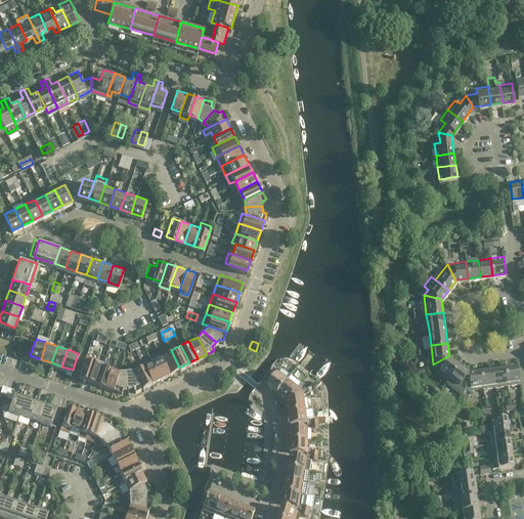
[(160,350),(150,354),(150,356),(153,359),(161,377),(170,372),(162,354),(160,350)]
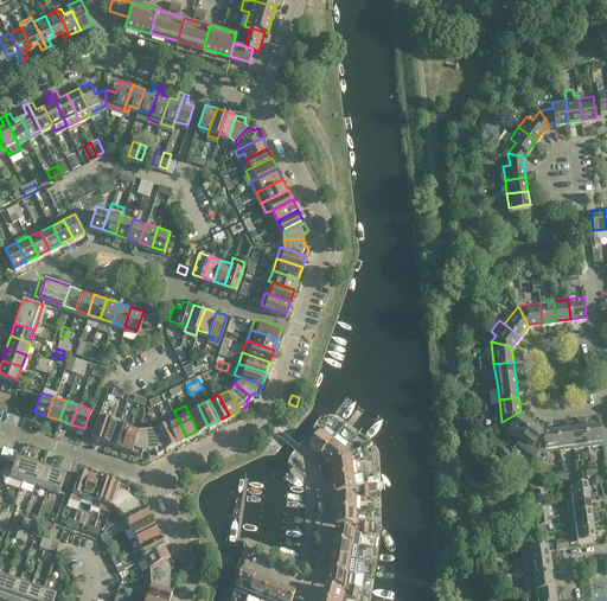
[(187,410),(197,430),(208,426),(198,406),(187,410)]
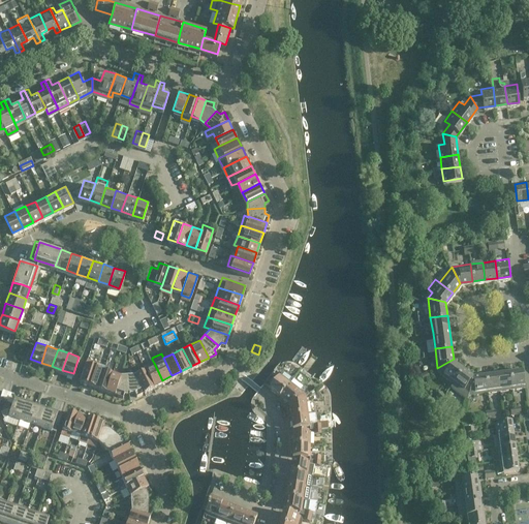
[(87,356),(80,379),(89,382),(95,364),(96,359),(87,356)]
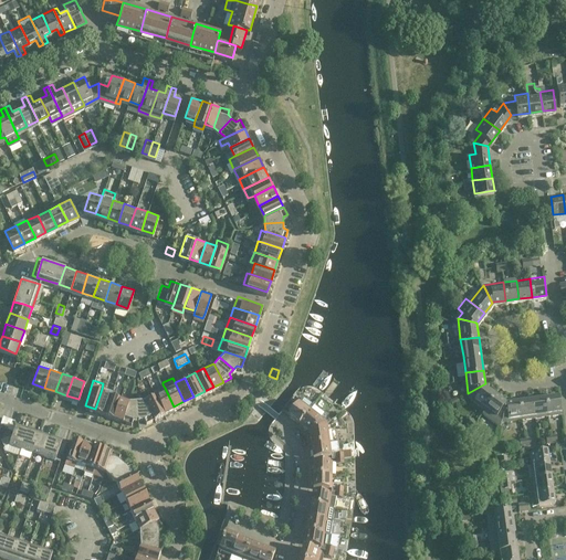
[(484,405),(495,391),(485,383),(468,393),(484,405)]
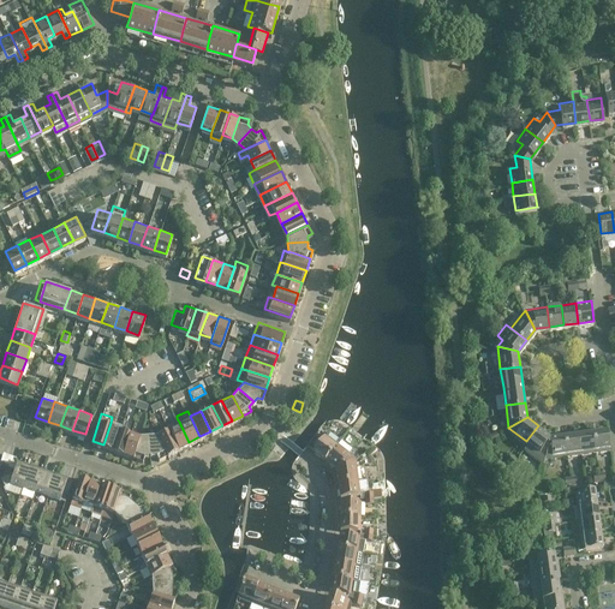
[(177,418),(167,423),(168,427),(179,447),(189,442),(179,422),(177,418)]
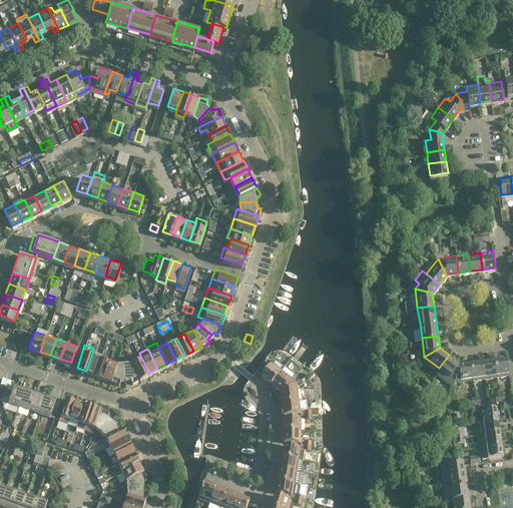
[(100,356),(92,353),(86,371),(94,373),(100,356)]
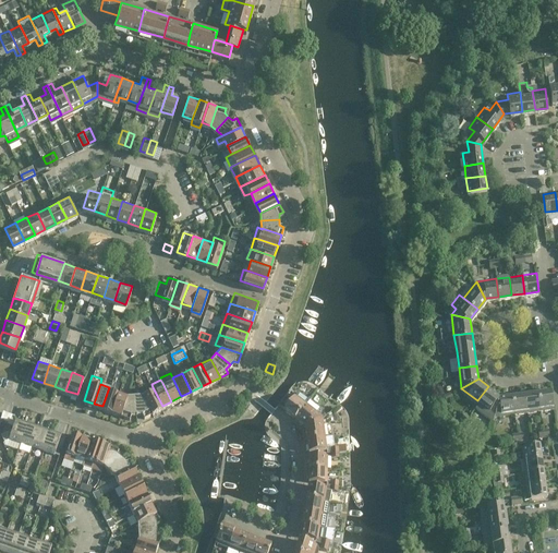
[(477,400),(474,405),(493,418),(494,413),(499,394),(488,386),(477,400)]
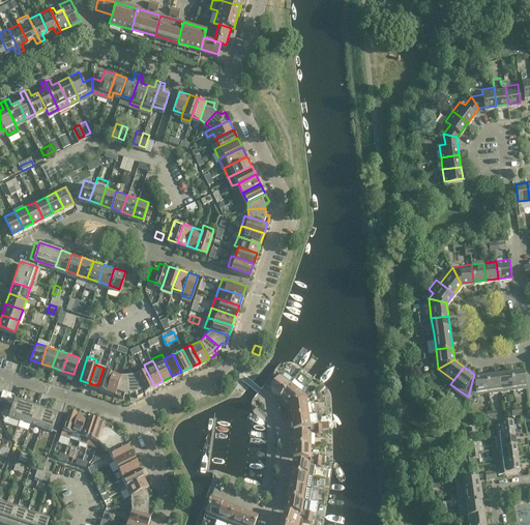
[(113,371),(104,368),(97,385),(107,388),(113,371)]
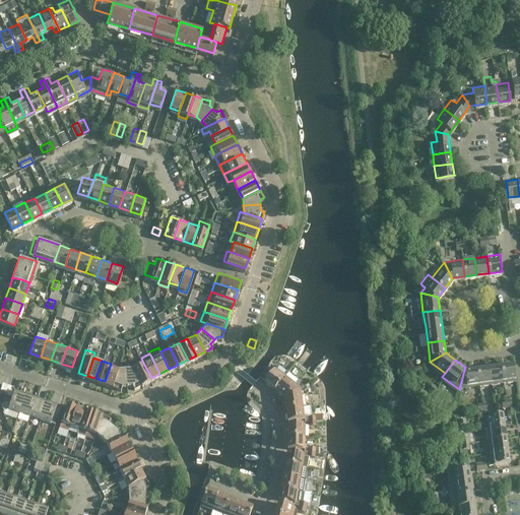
[(133,365),(142,382),(151,378),(142,361),(133,365)]
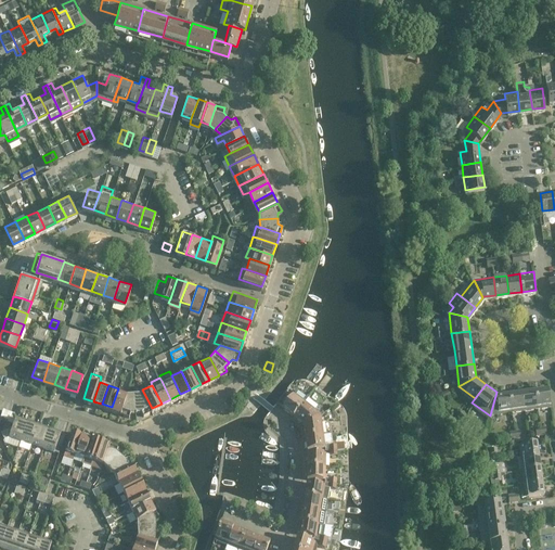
[(293,412),(304,397),(307,393),(297,385),(292,392),(286,387),(276,399),(293,412)]
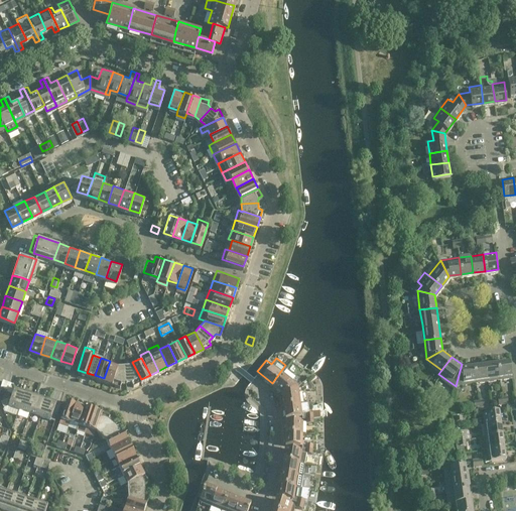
[(512,374),(510,358),(498,359),(500,376),(512,374)]
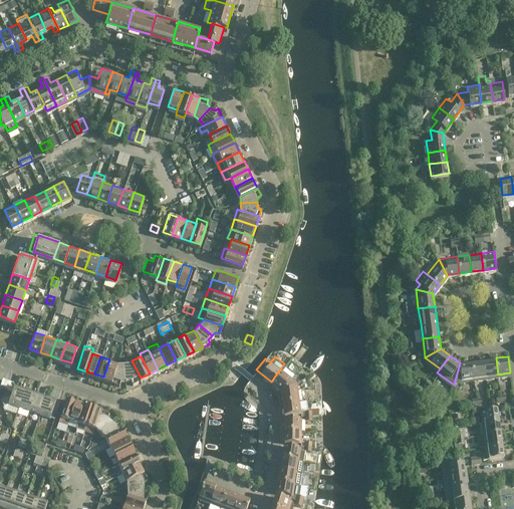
[(486,376),(498,374),(496,357),(483,359),(486,376)]
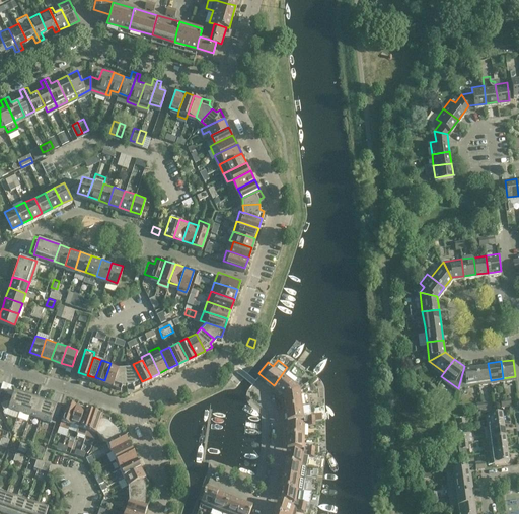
[(119,365),(110,363),(104,380),(113,383),(119,365)]
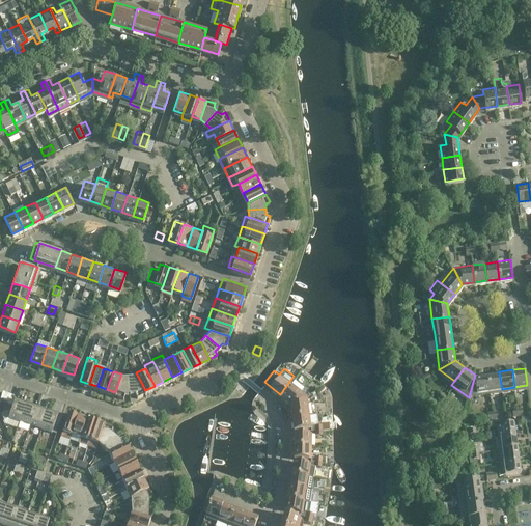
[(490,390),(502,389),(499,371),(487,374),(490,390)]
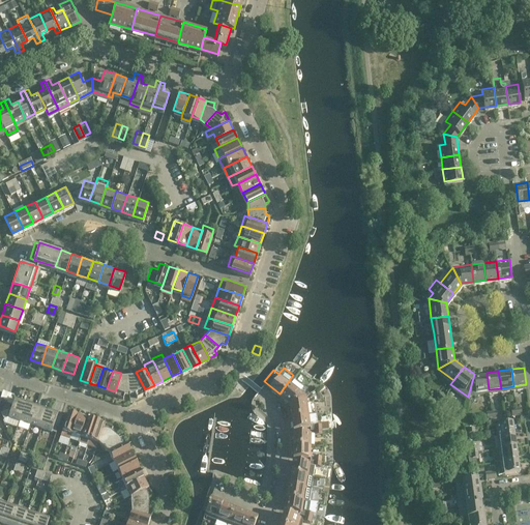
[(137,394),(145,389),(136,372),(128,373),(129,389),(135,389),(137,394)]
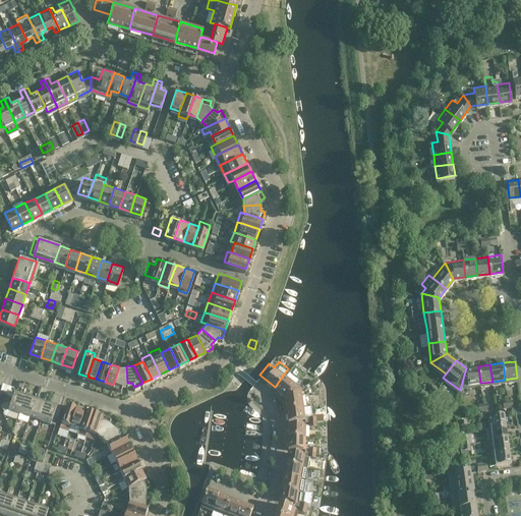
[(113,385),(121,388),(122,384),(127,383),(126,366),(119,366),(113,385)]
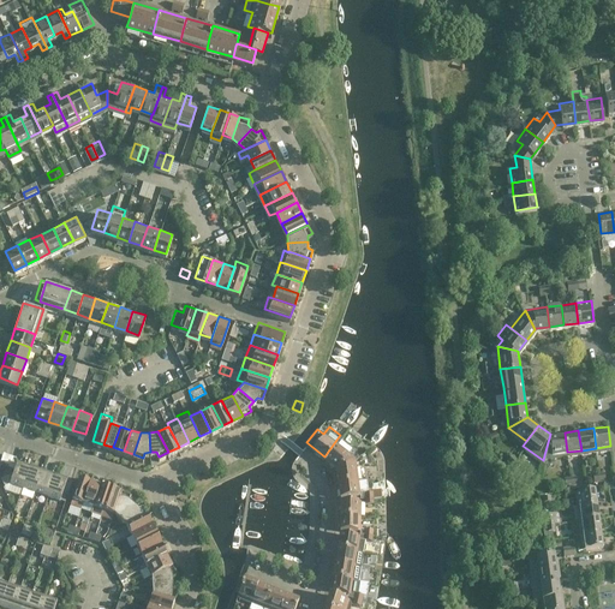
[(565,433),(550,434),(544,455),(567,452),(565,433)]
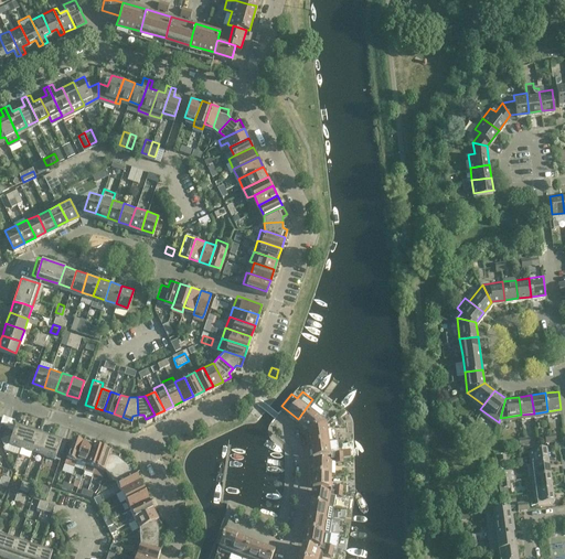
[(309,404),(298,419),(309,427),(326,417),(329,415),(328,412),(323,415),(319,411),(323,407),(312,399),(309,404)]
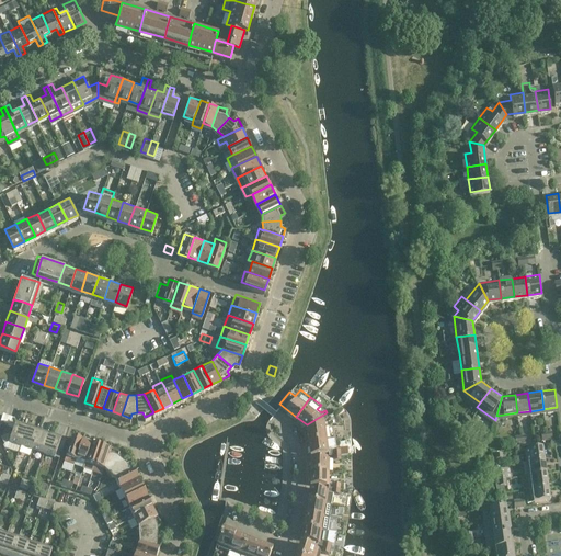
[(307,424),(308,438),(327,435),(323,415),(307,424)]
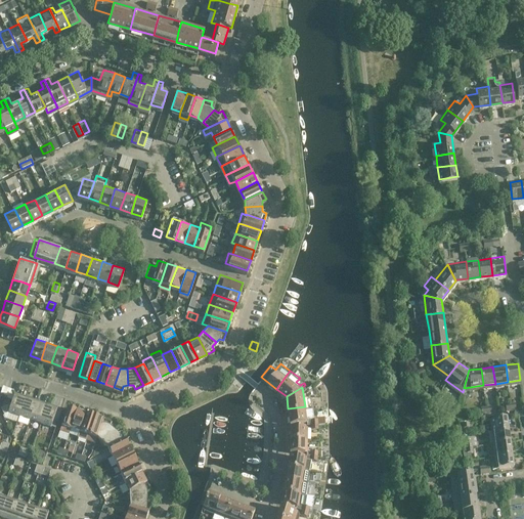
[(4,411),(8,408),(19,412),(26,394),(14,391),(11,398),(1,404),(4,411)]
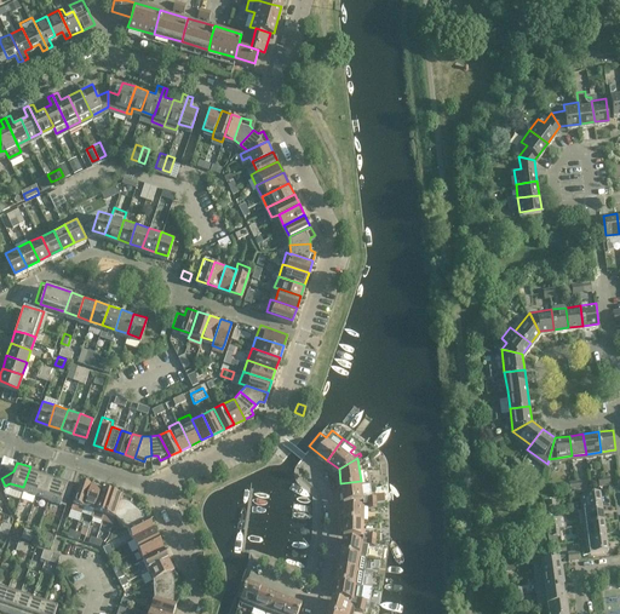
[(35,492),(42,471),(30,466),(23,487),(35,492)]
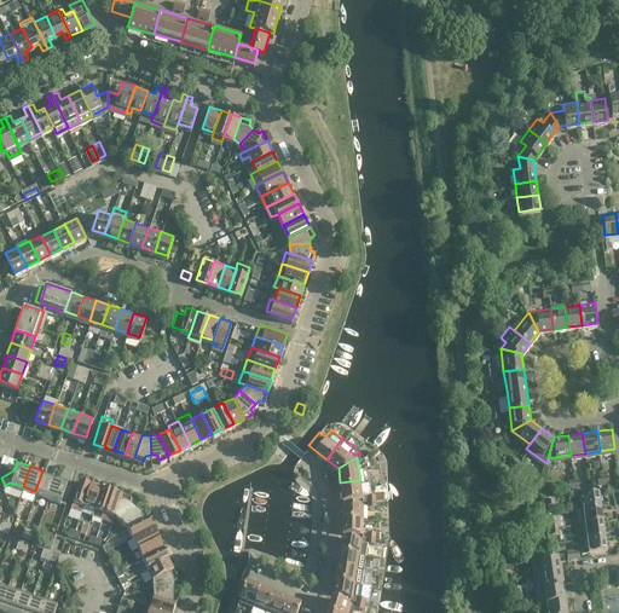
[(48,495),(55,474),(42,470),(35,491),(48,495)]
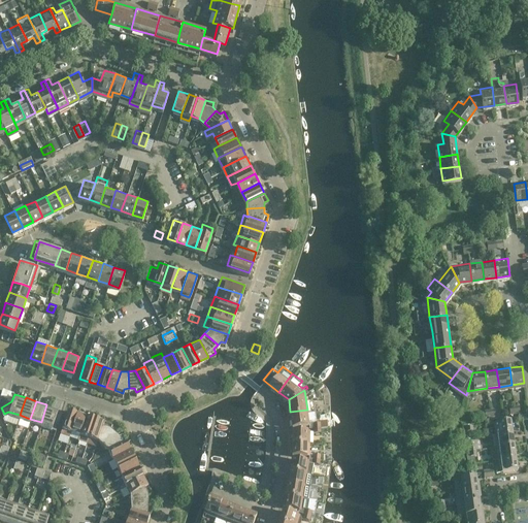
[(46,404),(41,422),(52,426),(56,427),(59,418),(62,410),(46,404)]
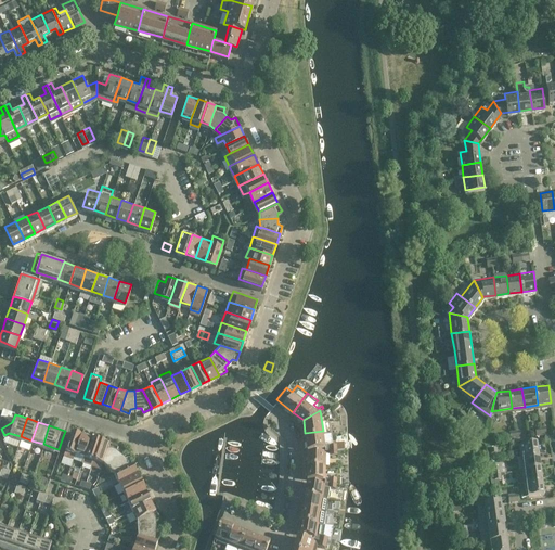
[(63,452),(73,456),(75,450),(81,431),(72,427),(63,452)]
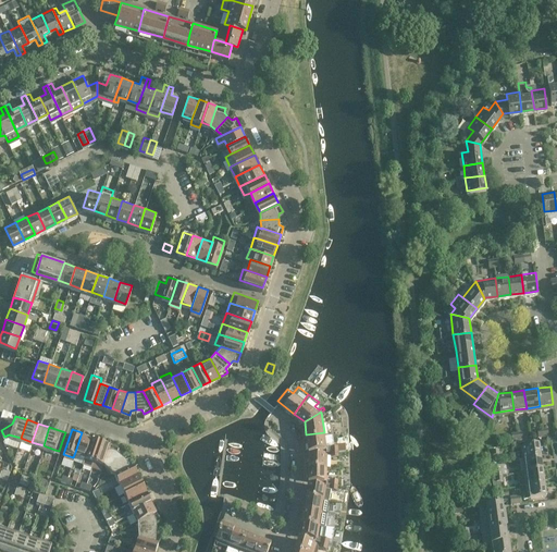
[(84,455),(90,436),(82,432),(75,452),(84,455)]
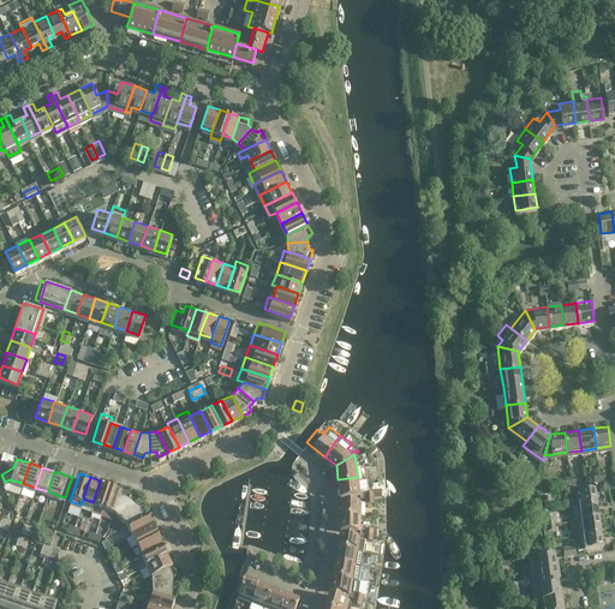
[(338,479),(340,494),(360,491),(358,477),(338,479)]
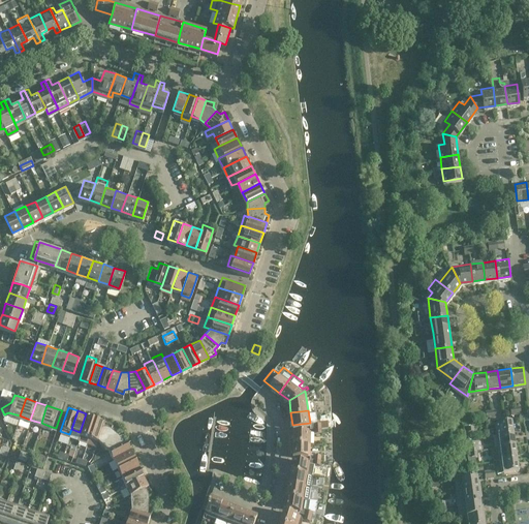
[(86,413),(80,432),(78,437),(87,439),(94,417),(86,413)]
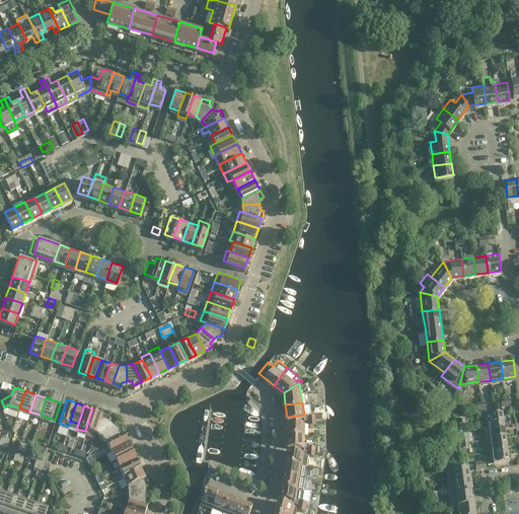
[(93,434),(95,430),(101,412),(92,409),(85,431),(93,434)]
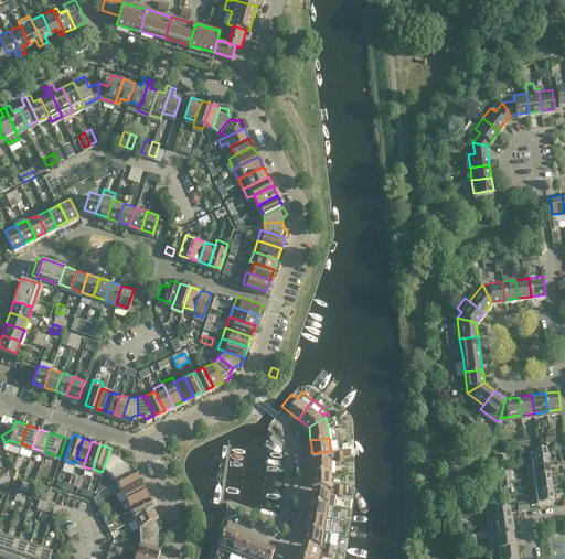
[(548,459),(546,445),(528,448),(530,461),(548,459)]
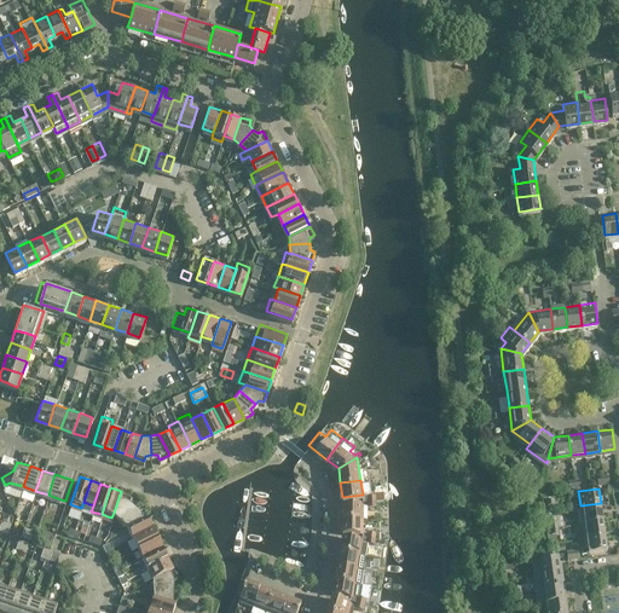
[(114,513),(120,518),(133,502),(129,499),(131,495),(121,491),(114,513)]
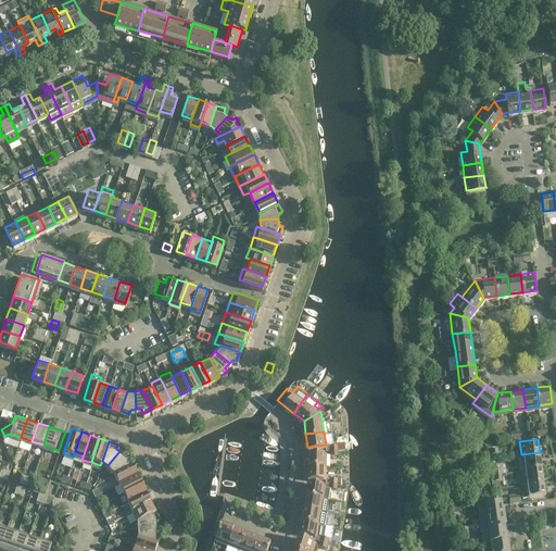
[(307,449),(307,456),(307,463),(326,463),(326,450),(307,449)]
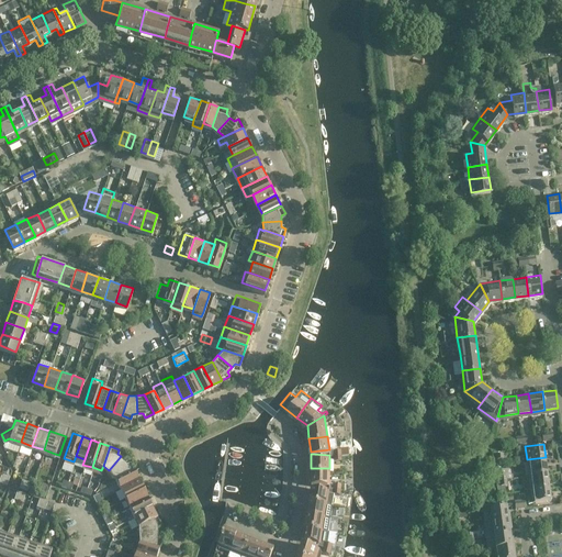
[(121,456),(109,470),(115,476),(134,467),(131,458),(126,460),(121,456)]
